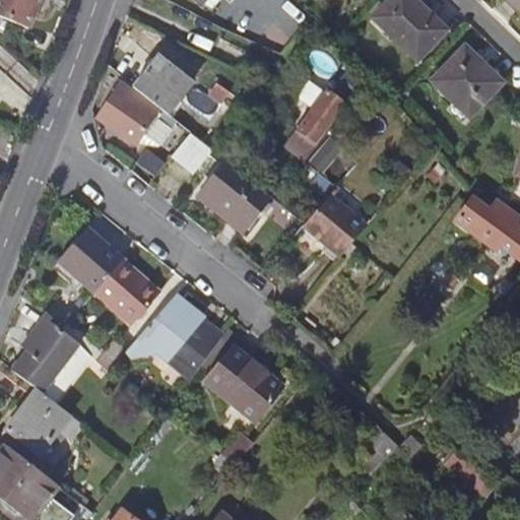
[(0,0),(0,16),(30,29),(40,6),(37,5),(38,0),(0,0)]
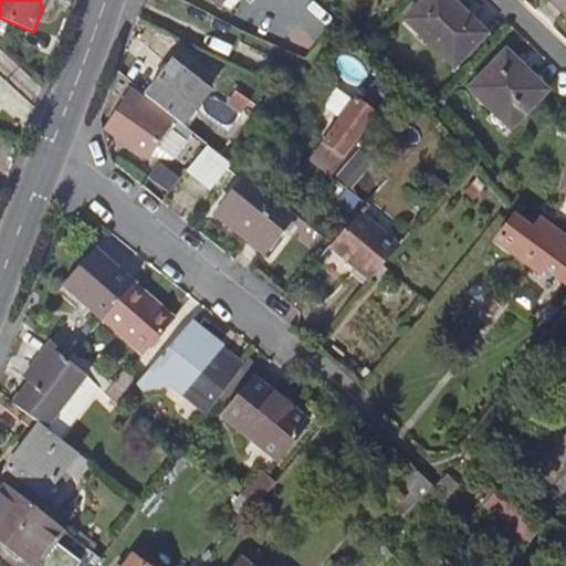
[(239,0),(223,0),(219,4),(228,12),(239,0)]
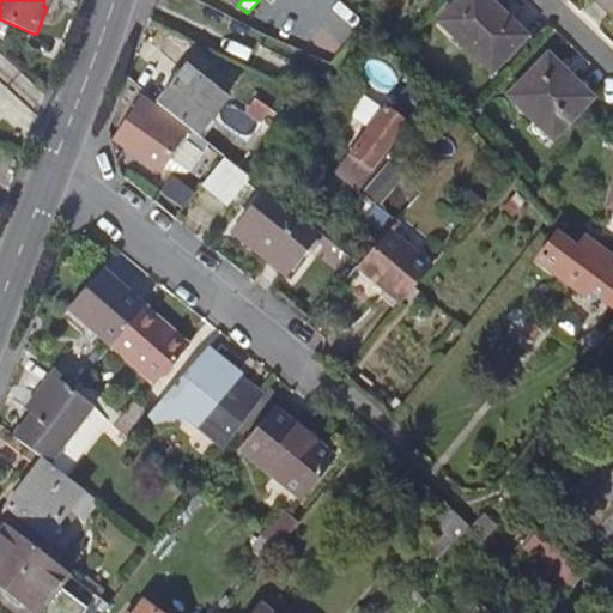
[(460,0),(439,22),(492,72),(525,37),(509,22),(507,24),(481,0),(460,0)]
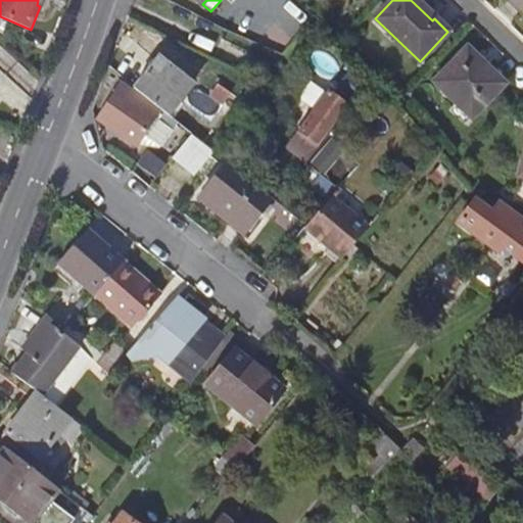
[(522,0),(512,0),(522,10),(522,0)]
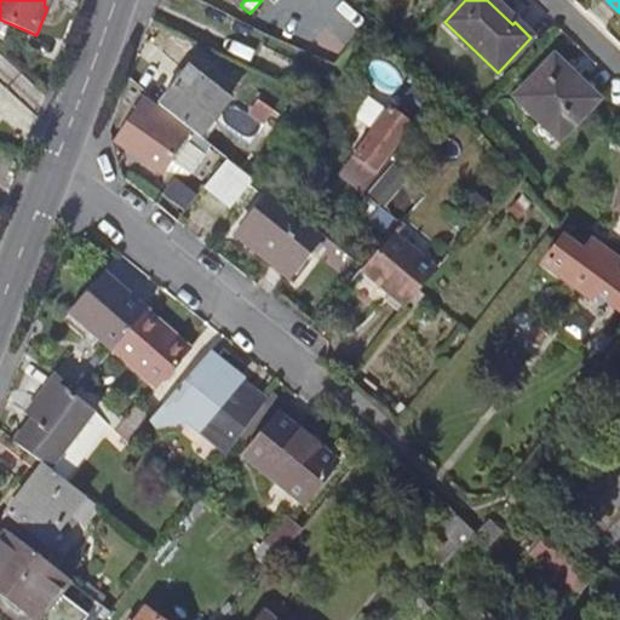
[(560,139),(595,104),(568,78),(572,74),(554,58),(515,98),(560,139)]
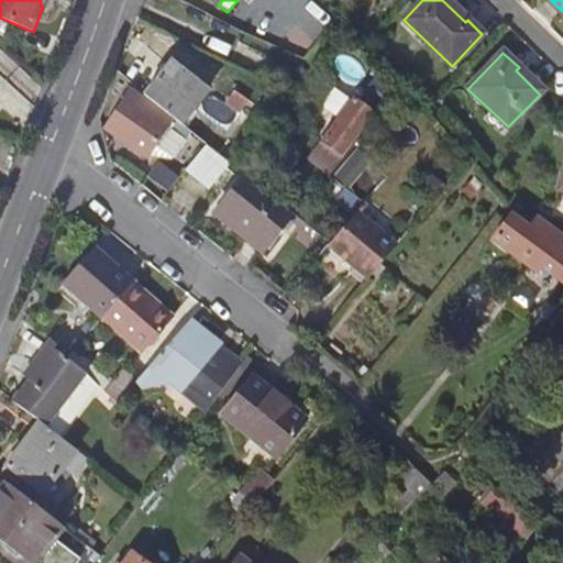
[(166,112),(172,117),(181,124),(208,90),(170,61),(144,96),(166,112)]
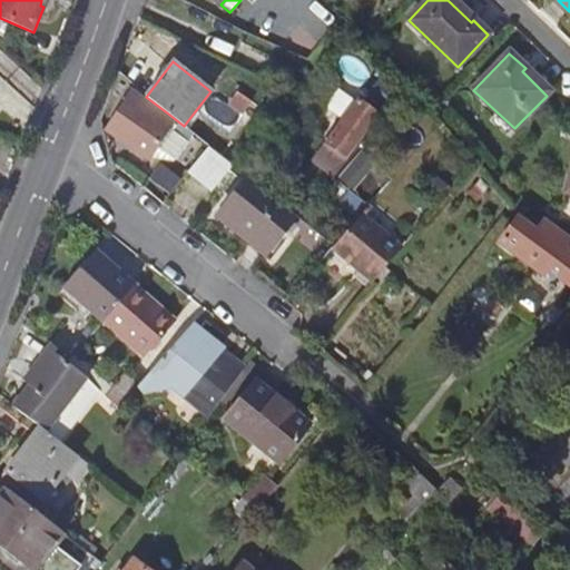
[(145,96),(135,88),(127,99),(137,106),(145,96)]
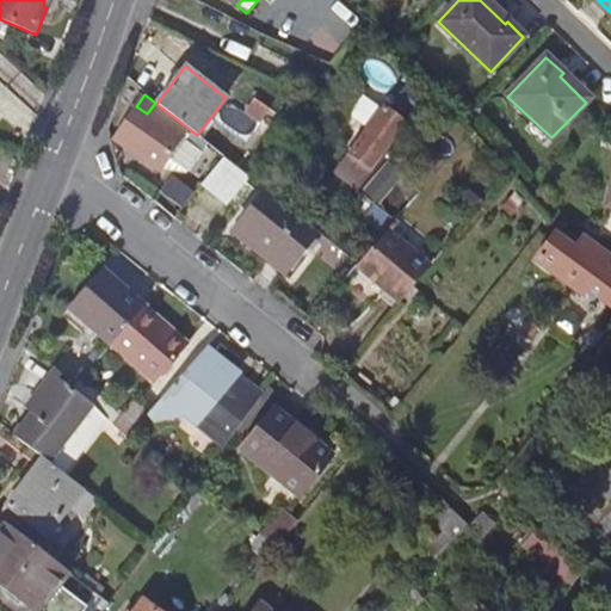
[(265,115),(270,110),(255,99),(251,105),(265,115)]
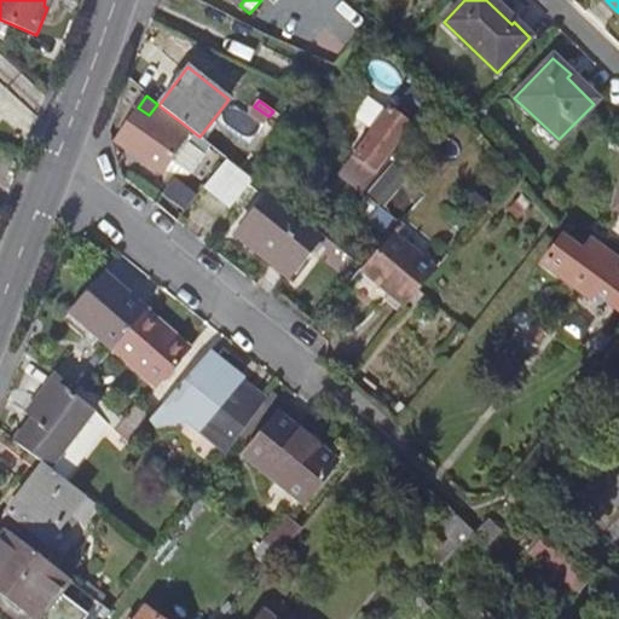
[(183,123),(158,105),(157,104),(149,115),(138,108),(117,140),(162,171),(169,160),(173,162),(179,152),(175,150),(189,128),(183,123)]
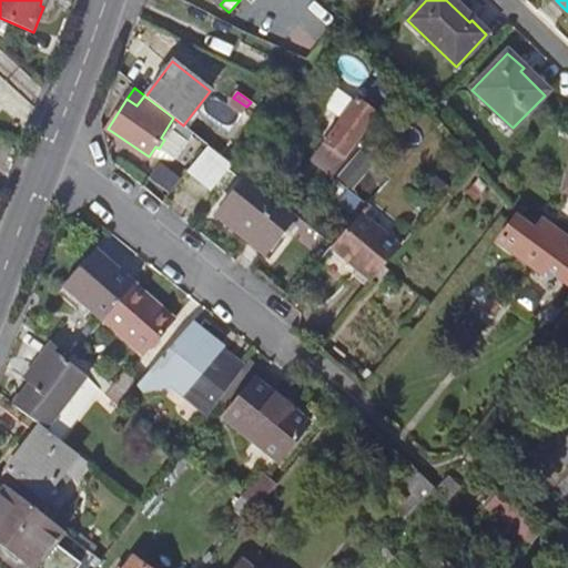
[(338,154),(345,159),(376,114),(356,100),(325,143),(338,154)]
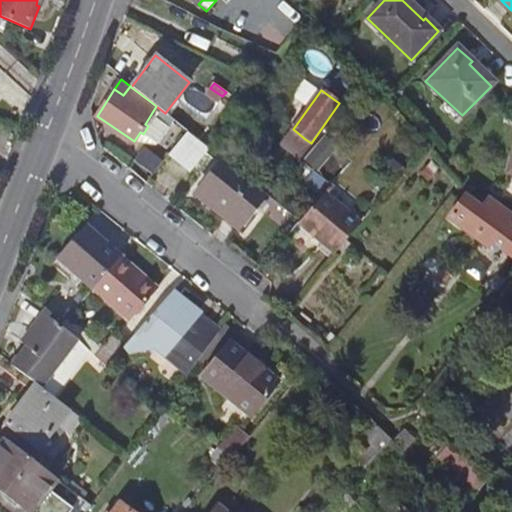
[(187,133),(169,154),(191,172),(208,150),(187,133)]
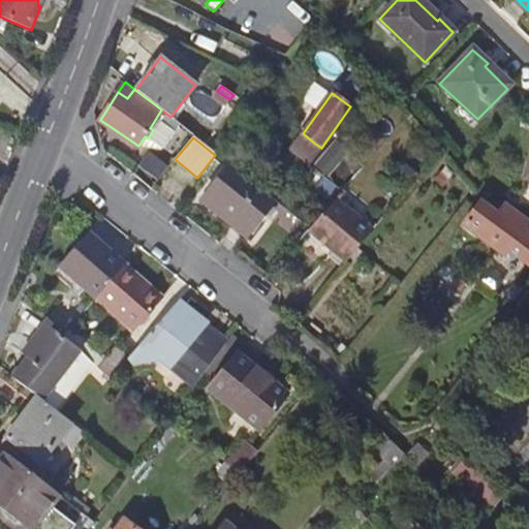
[(315,163),(330,175),(350,150),(335,137),(315,163)]
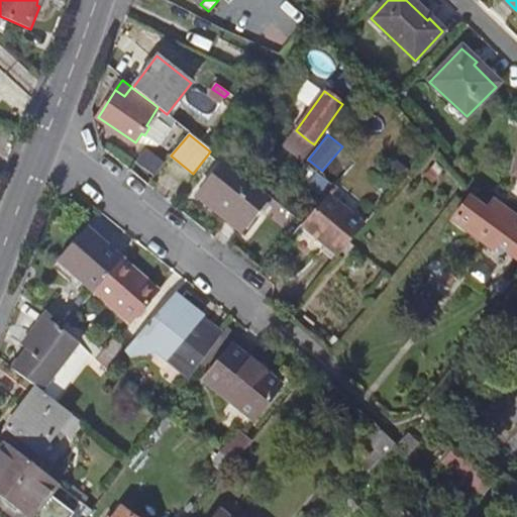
[(311,148),(314,144),(308,140),(305,144),(311,148)]
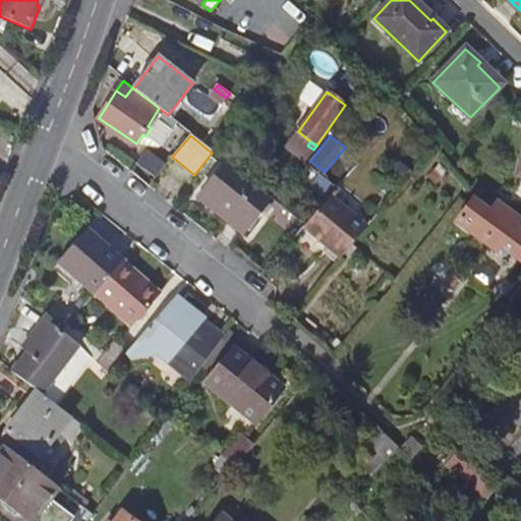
[(271,197),(226,162),(197,198),(242,234),(271,197)]
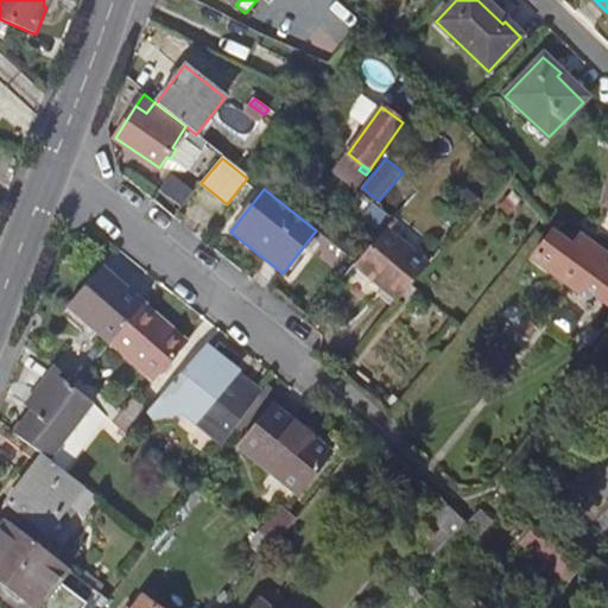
[(385,229),(394,219),(375,203),(362,220),(380,234),(385,229)]
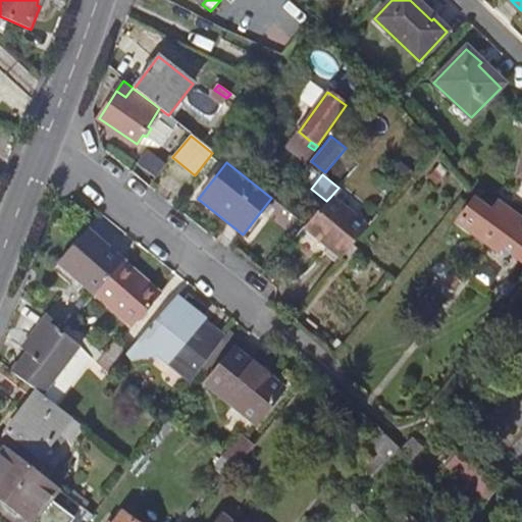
[(340,259),(365,228),(330,197),(326,201),(305,225),(304,227),(340,259)]
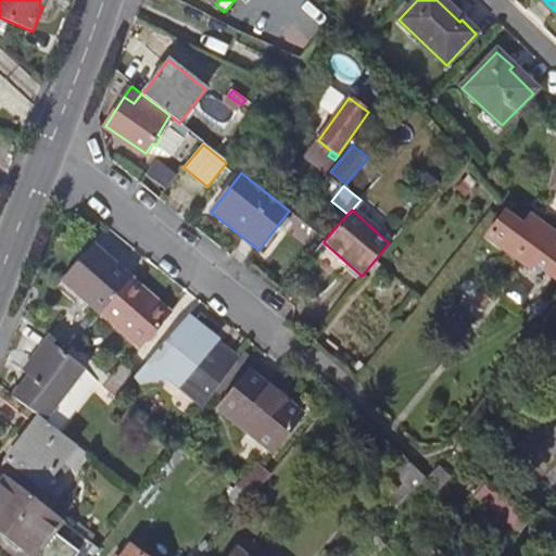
[(555,278),(555,252),(551,248),(555,239),(555,236),(529,216),(522,227),(504,214),(488,236),(531,267),(534,263),(555,278)]
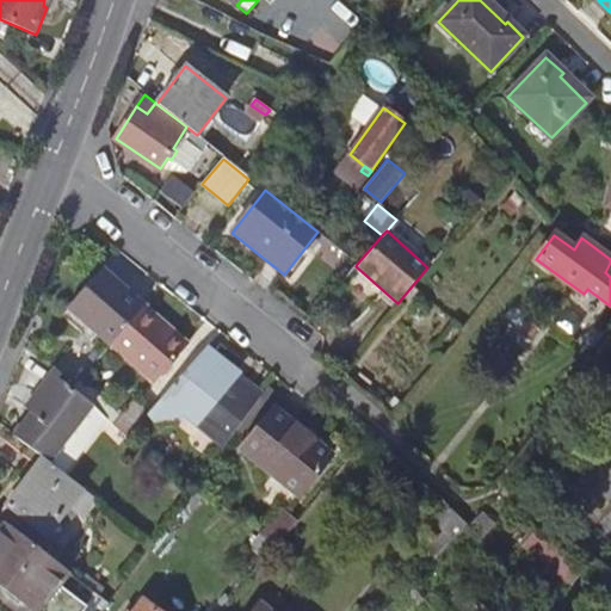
[(110,345),(144,307),(102,270),(67,308),(110,345)]
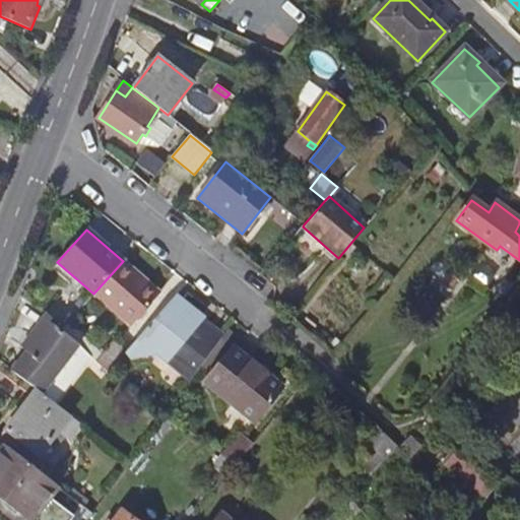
[(123,261),(93,294),(95,296),(131,328),(159,294),(123,261)]
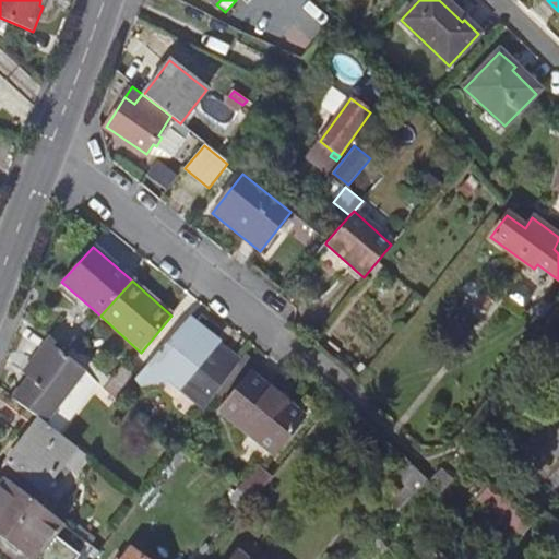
[(206,407),(239,363),(187,321),(138,377),(143,382),(167,379),(206,407)]
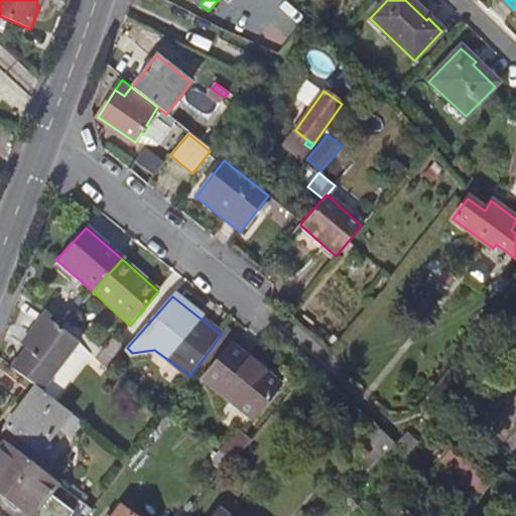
[(82,345),(79,342),(48,320),(12,368),(36,386),(40,390),(54,400),(91,354),(89,352),(82,345)]
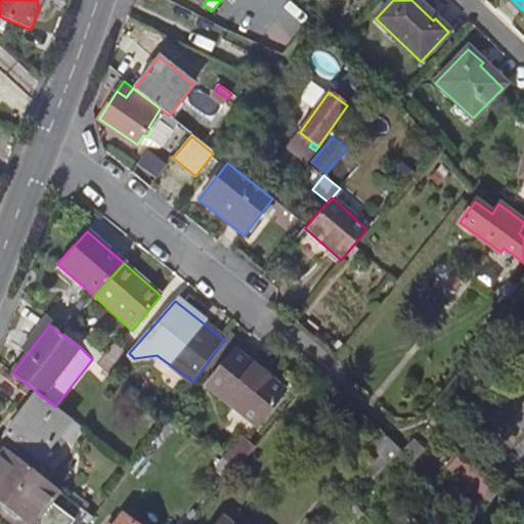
[(104,372),(108,376),(129,353),(117,343),(103,358),(97,364),(104,372)]
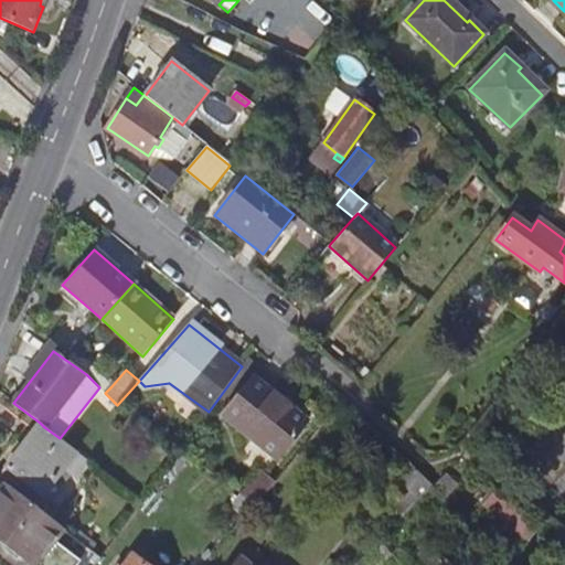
[(99,387),(105,393),(112,386),(95,371),(89,377),(97,385),(99,387)]
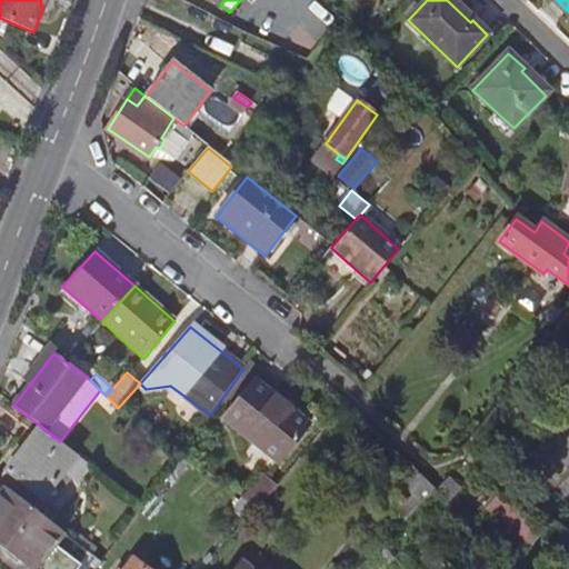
[(223,419),(279,462),(309,425),(255,381),(223,419)]
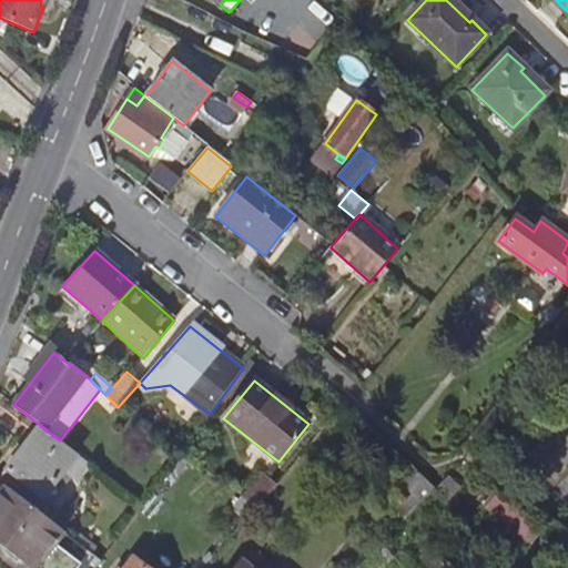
[(60,440),(44,429),(40,425),(6,470),(43,498),(64,470),(78,455),(60,440)]
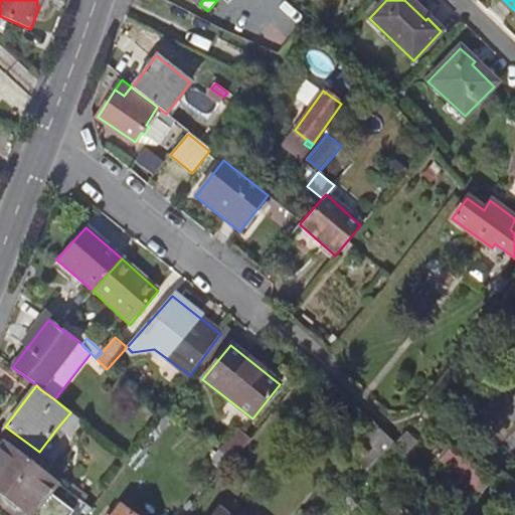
[(82,421),(70,412),(58,426),(71,437),(82,421)]
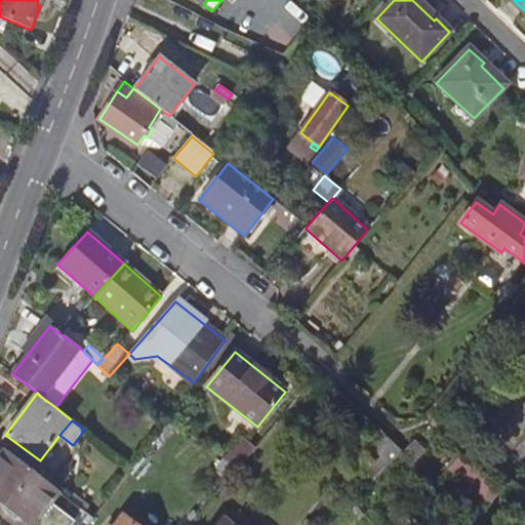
[(403,452),(379,430),(366,442),(380,457),(365,473),(374,481),(403,452)]
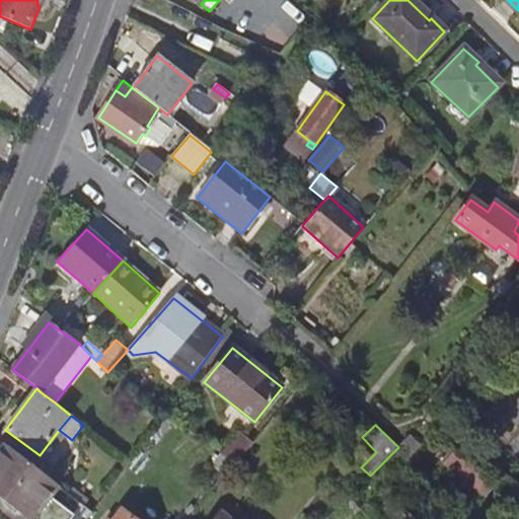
[(409,436),(398,447),(410,458),(420,446),(409,436)]
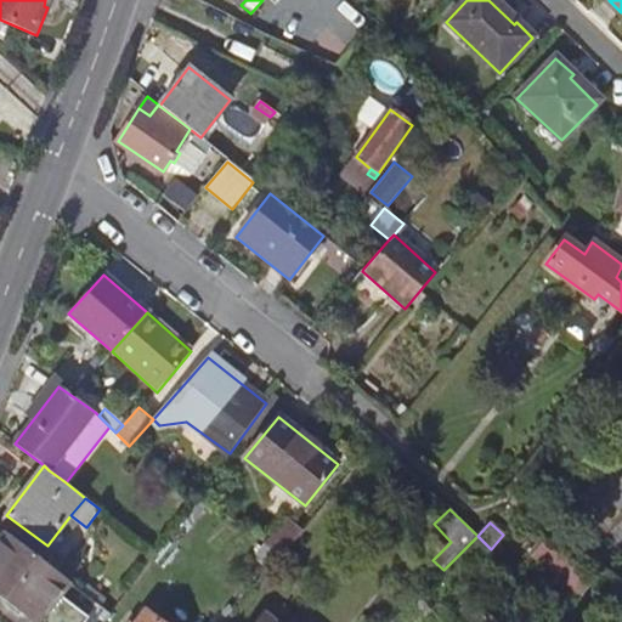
[(516,544),(575,592),(584,578),(526,532),(516,544)]
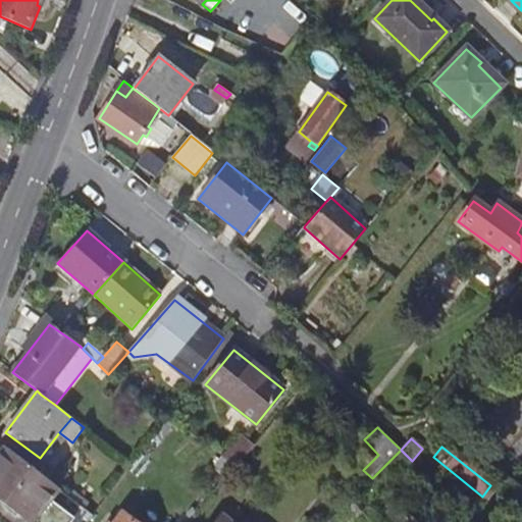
[(58,488),(5,448),(0,455),(0,498),(30,521),(32,521),(49,500),(58,488)]
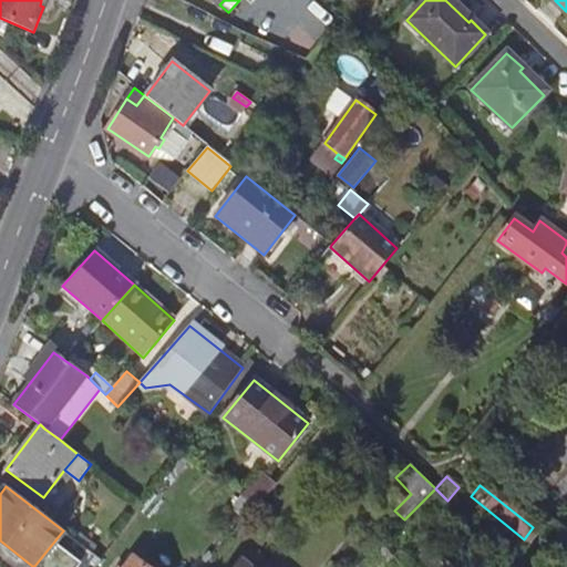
[(240,500),(255,511),(261,503),(247,492),(240,500)]
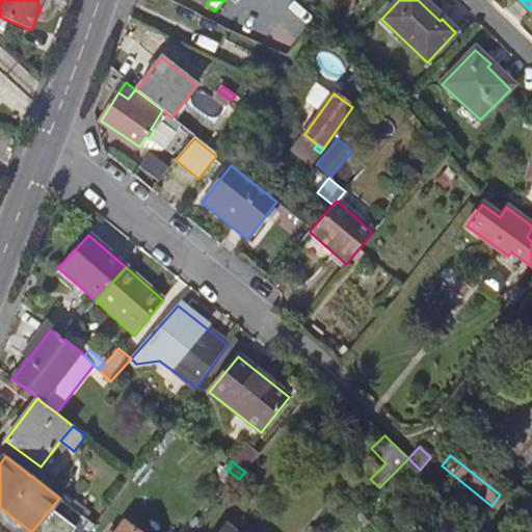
[(233,485),(239,479),(225,469),(221,475),(233,485)]
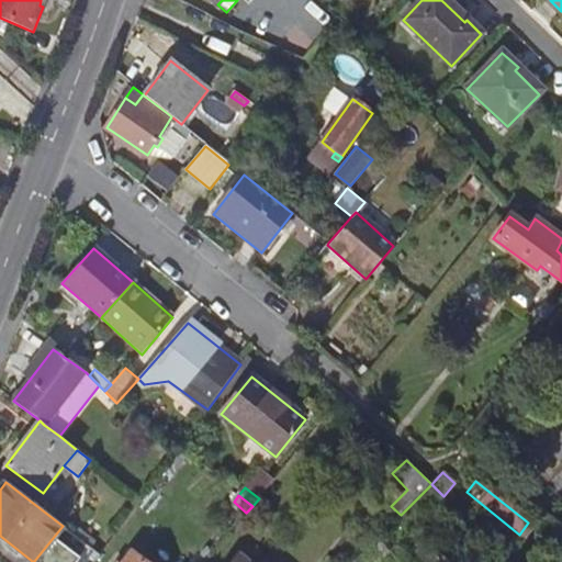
[(76,561),(79,558),(53,538),(34,561),(76,561)]
